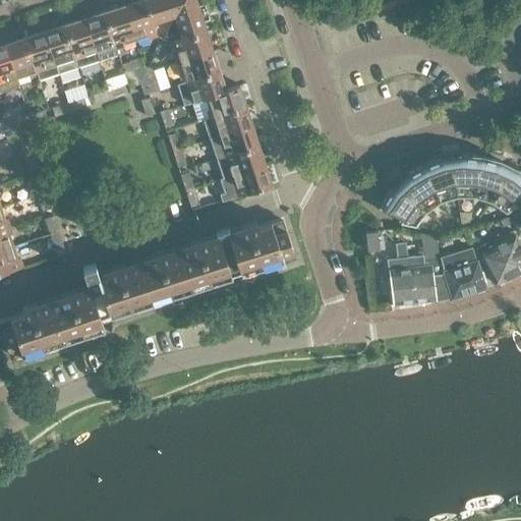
[(151,20),(143,0),(140,0),(124,5),(135,40),(149,36),(150,39),(158,36),(152,19),(151,20)]
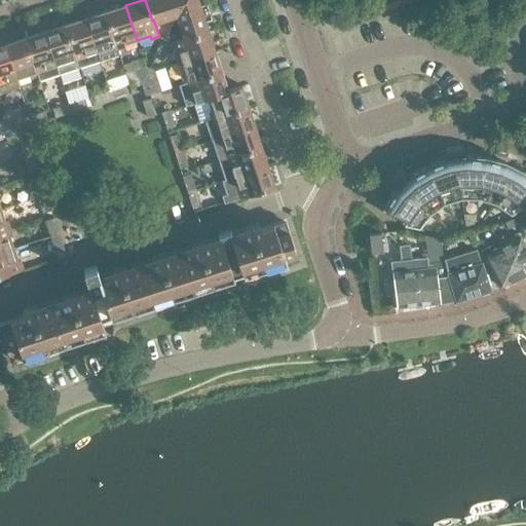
[(177,15),(184,0),(145,0),(152,21),(153,20),(165,15),(166,19),(177,15)]
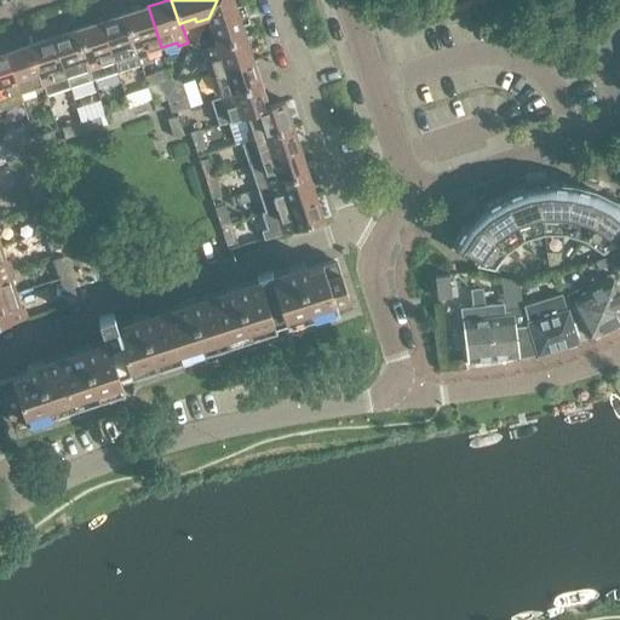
[(236,6),(234,0),(217,0),(208,18),(212,30),(216,29),(220,44),(222,45),(246,36),(242,26),(250,23),(244,4),(236,6)]
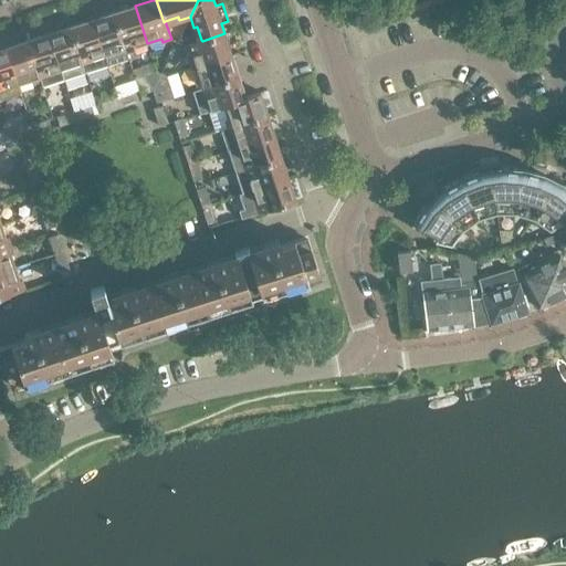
[(147,43),(135,6),(114,13),(127,53),(134,51),(133,48),(147,43)]
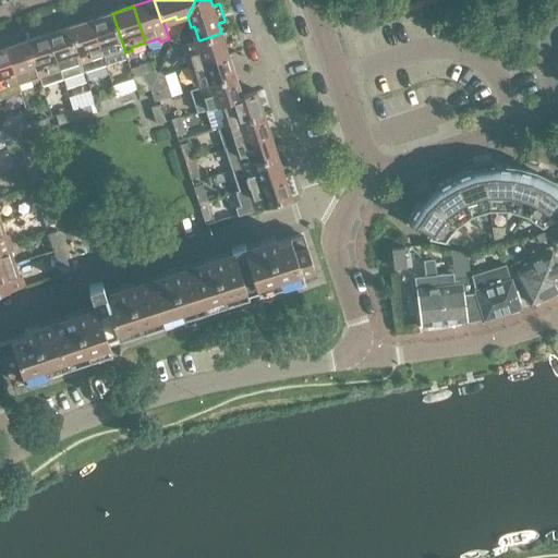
[(125,52),(112,13),(91,20),(106,64),(126,58),(125,52)]
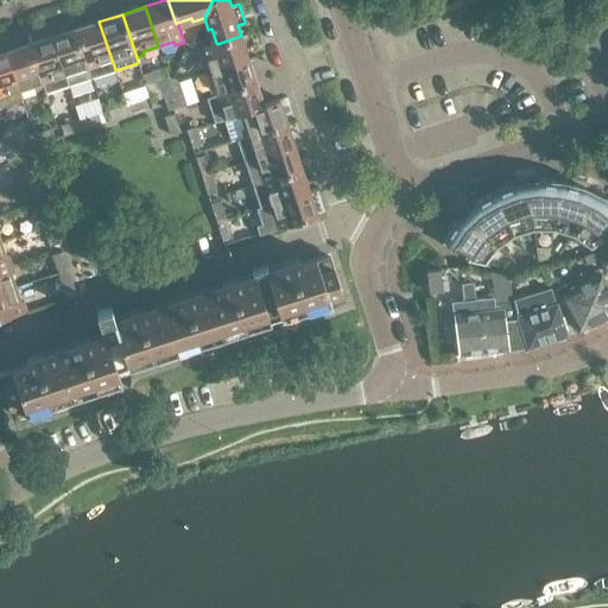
[(115,70),(99,21),(76,29),(92,78),(115,70)]
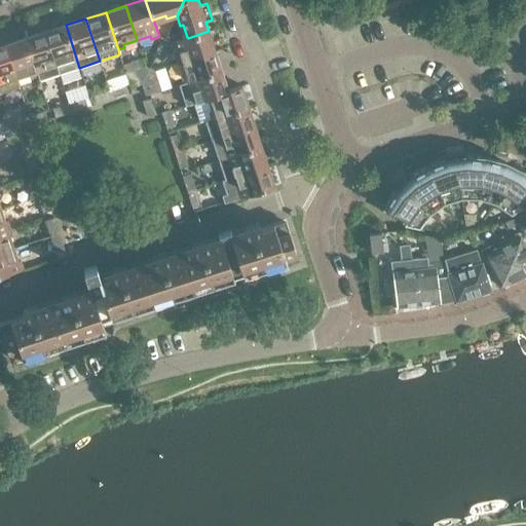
[(79,68),(66,25),(45,32),(59,74),(79,68)]
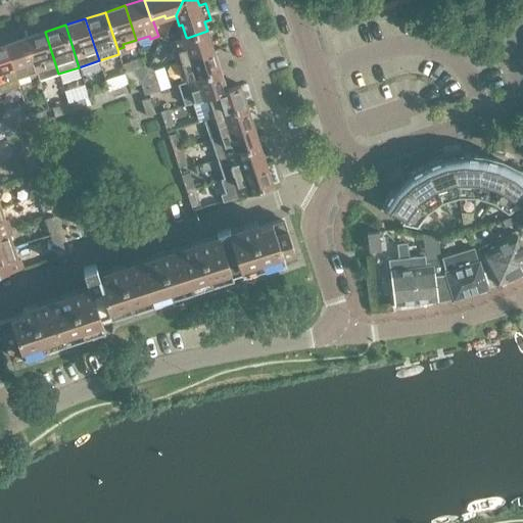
[(214,51),(207,31),(187,38),(186,37),(170,42),(173,50),(175,49),(180,62),(214,51)]
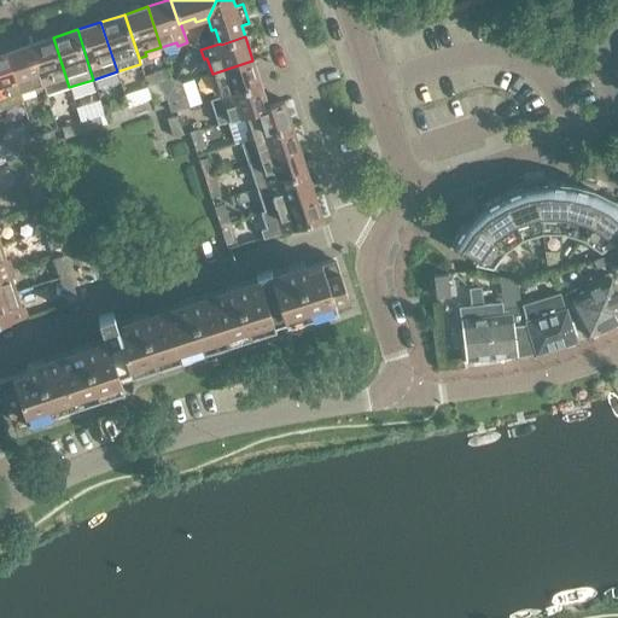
[(69,87),(53,38),(30,45),(45,89),(46,94),(69,87)]
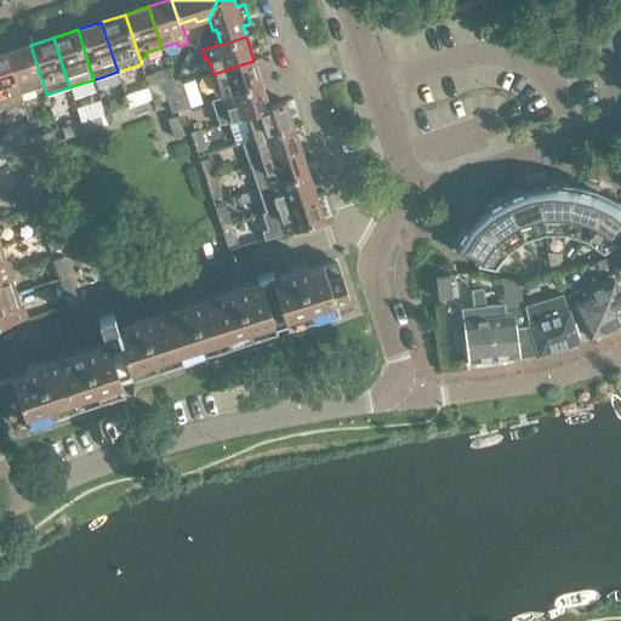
[(45,90),(30,45),(6,52),(20,93),(35,89),(36,92),(45,90)]
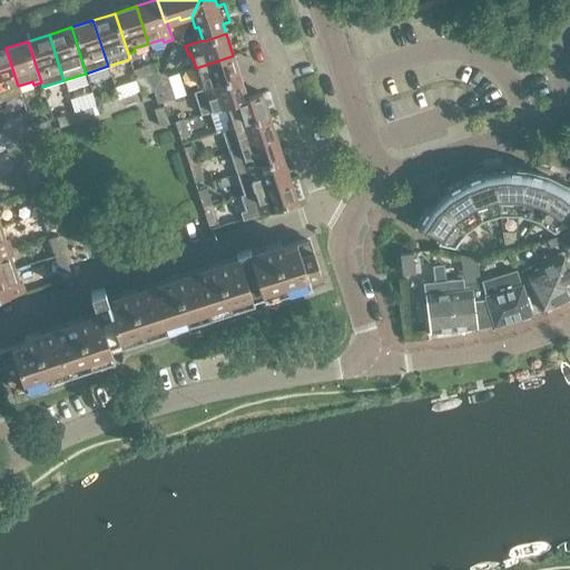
[(6,48),(0,50),(0,100),(20,95),(18,86),(6,48)]
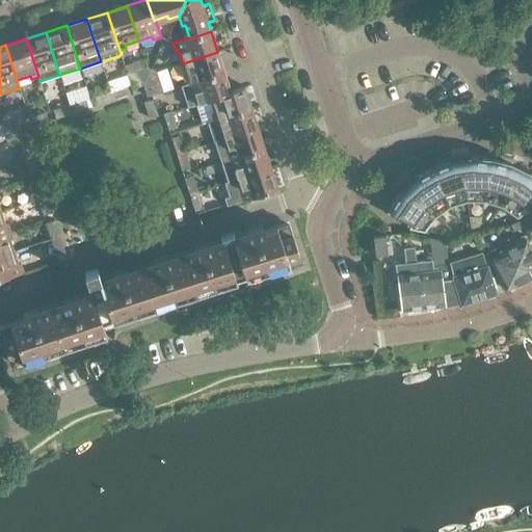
[(224,72),(217,52),(183,63),(187,76),(184,77),(186,84),(224,72)]
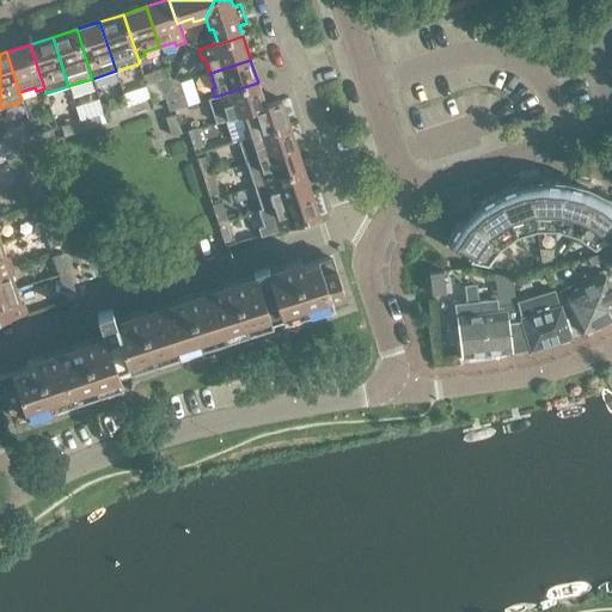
[(184,78),(190,101),(201,98),(195,75),(184,78)]
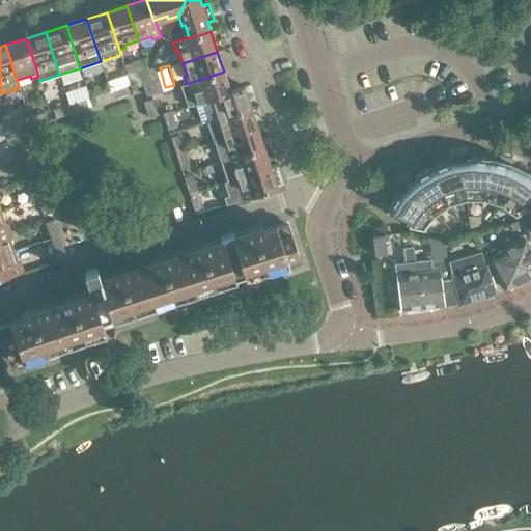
[(146,66),(135,71),(139,85),(139,87),(143,85),(151,70),(146,66)]
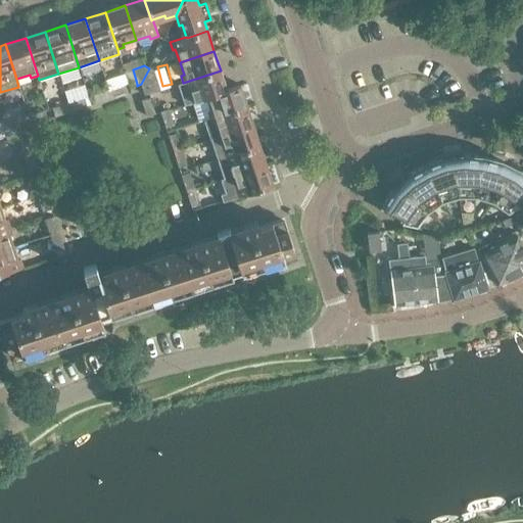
[(149,68),(141,84),(142,88),(143,87),(157,82),(153,70),(149,68)]
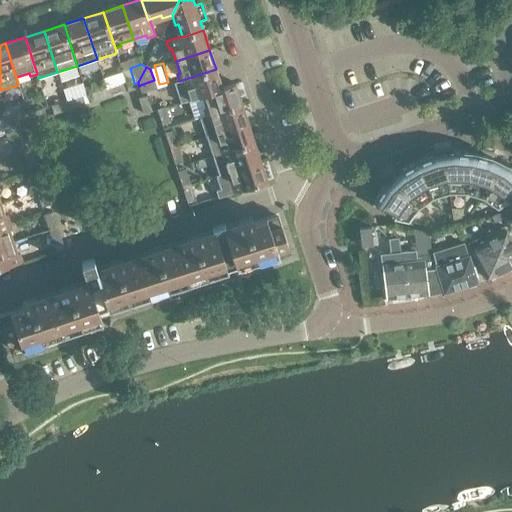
[(134,82),(130,68),(122,71),(127,86),(134,84),(134,82)]
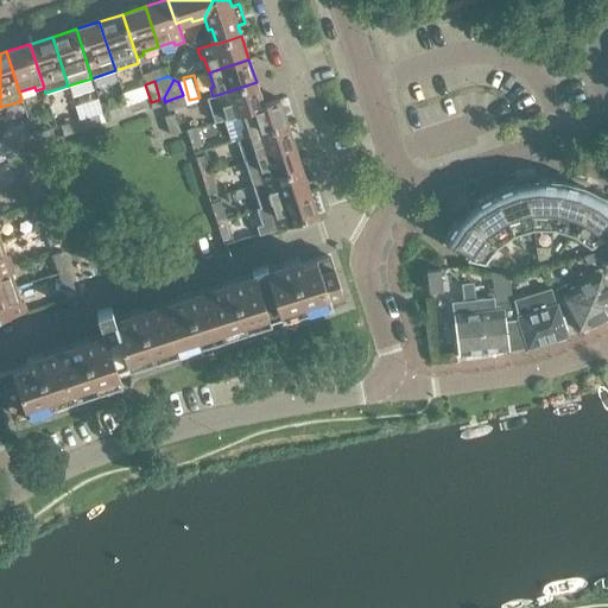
[(257,82),(213,96),(207,97),(215,122),(240,114),(240,113),(264,106),(264,105),(257,82)]
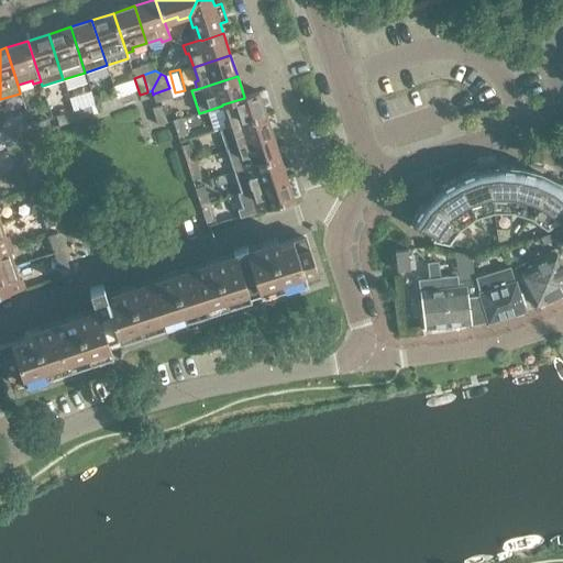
[(173,97),(169,88),(154,94),(153,95),(155,102),(173,97)]
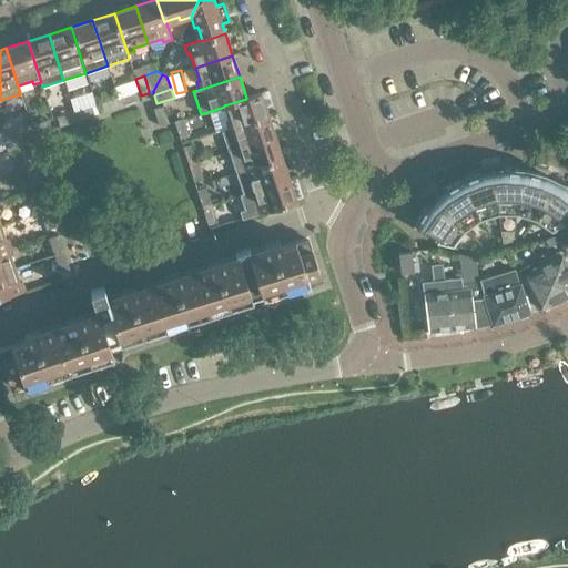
[(135,92),(118,98),(121,107),(138,101),(135,92)]
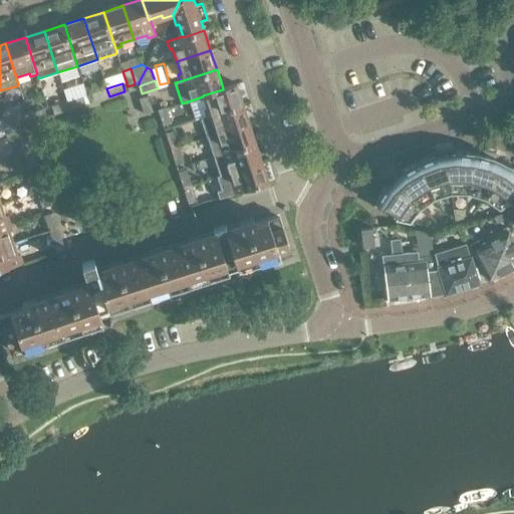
[(206,115),(243,104),(236,83),(223,88),(223,89),(203,95),(203,96),(207,108),(204,109),(206,115)]
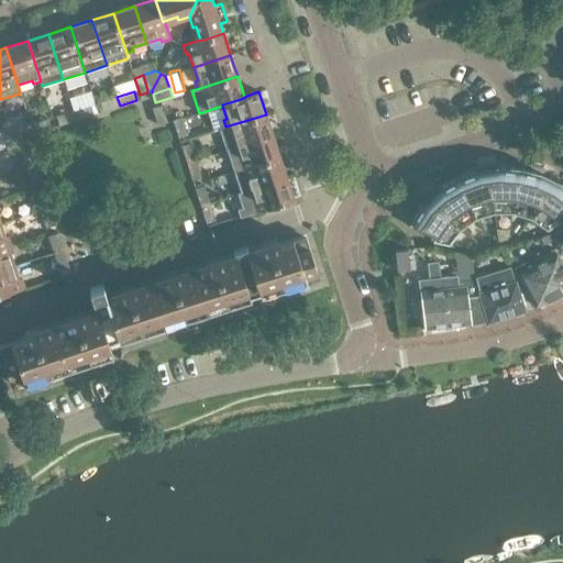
[(102,111),(120,106),(117,97),(100,102),(102,111)]
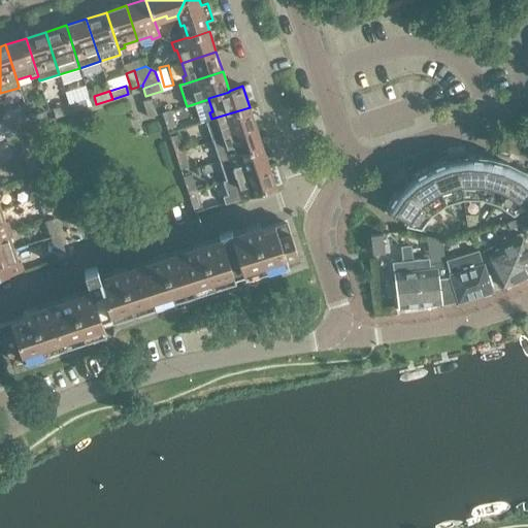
[(85,99),(69,104),(71,112),(88,107),(85,99)]
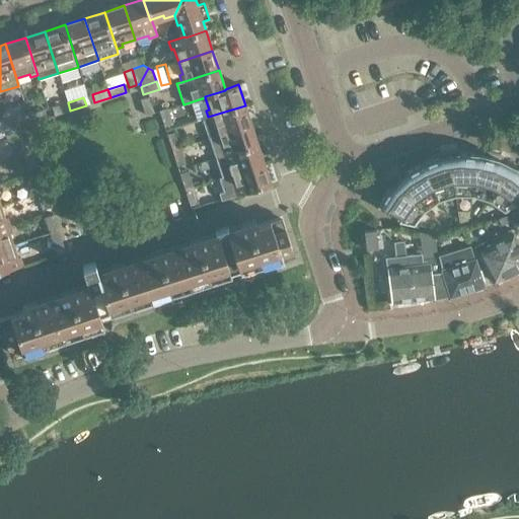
[(149,97),(141,99),(146,116),(154,113),(149,97)]
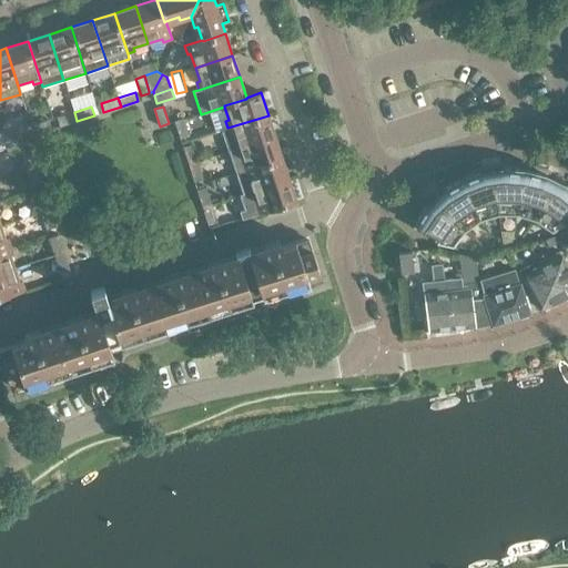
[(77,121),(74,112),(57,118),(60,127),(77,121)]
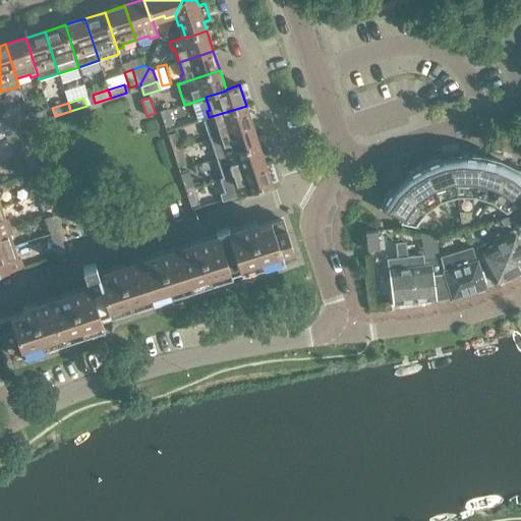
[(24,104),(17,107),(22,122),(30,120),(31,124),(32,124),(29,115),(24,104)]
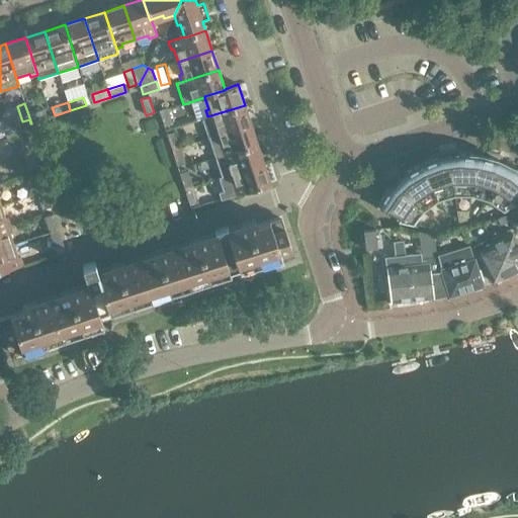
[(209,138),(217,136),(251,124),(245,105),(207,116),(202,118),(209,138)]
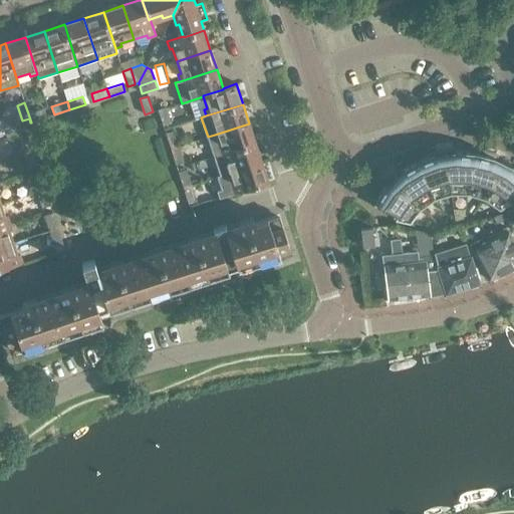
[(5,109),(3,113),(18,121),(22,120),(17,105),(5,109)]
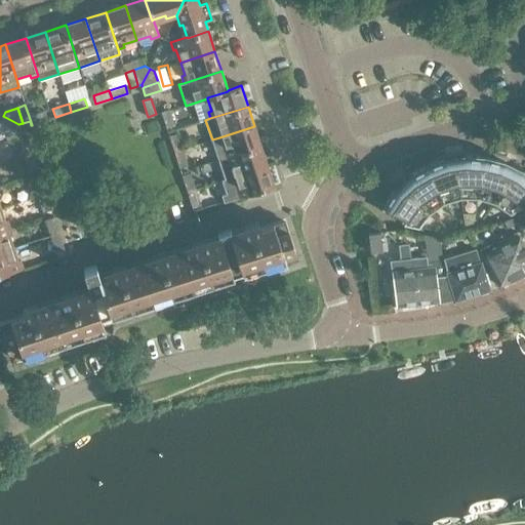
[(170,110),(161,112),(166,128),(175,125),(170,110)]
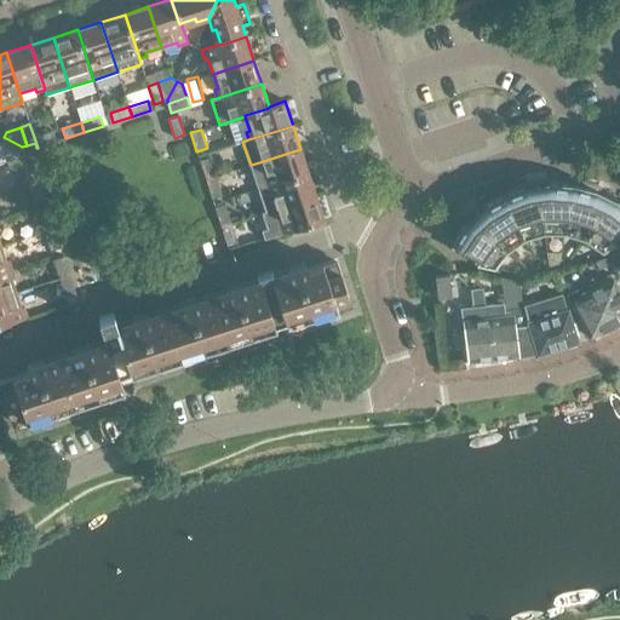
[(38,148),(56,141),(52,131),(34,137),(38,148)]
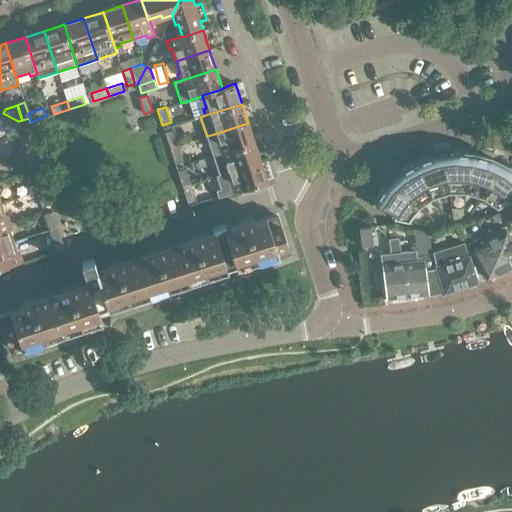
[(3,113),(0,118),(4,129),(18,124),(20,125),(18,121),(3,113)]
